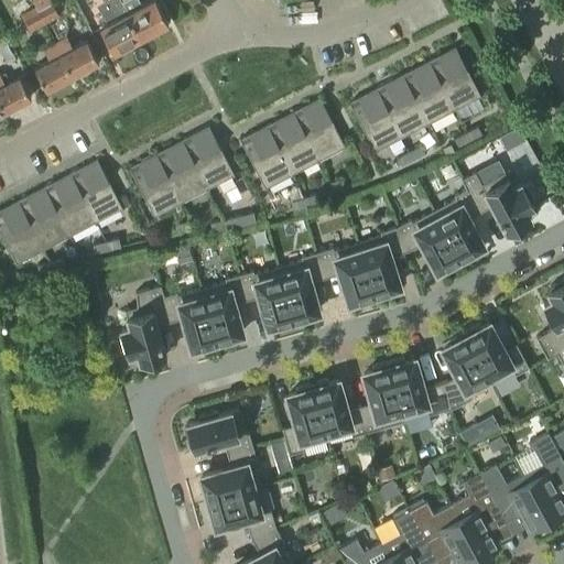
[(35,7),(31,0),(25,0),(15,6),(31,32),(44,25),(35,7)]
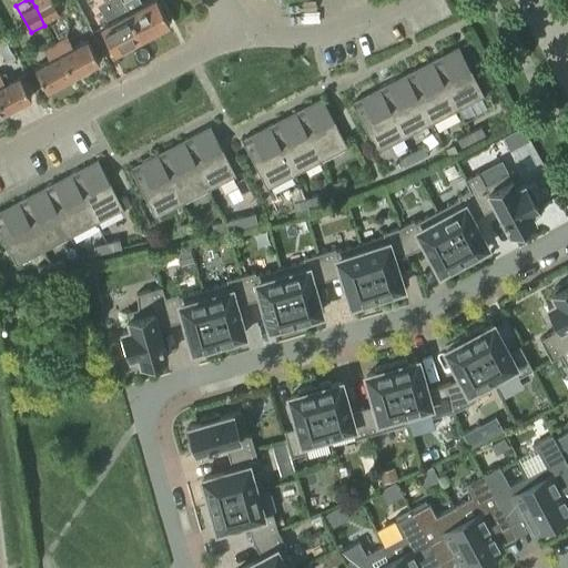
[(50,0),(31,0),(36,7),(44,26),(60,18),(50,0)]
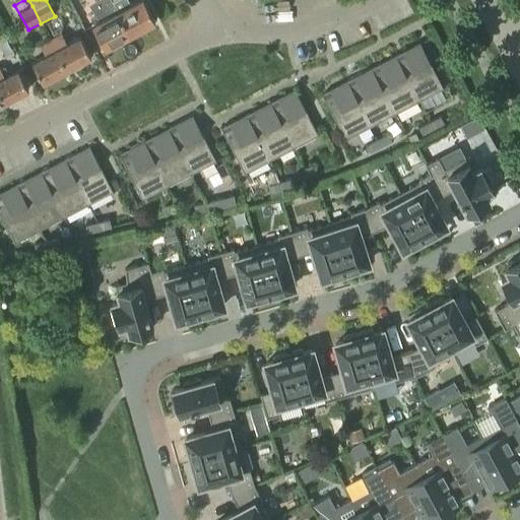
[(95,0),(88,4),(98,21),(90,25),(103,49),(127,36),(111,4),(108,0),(95,0)]
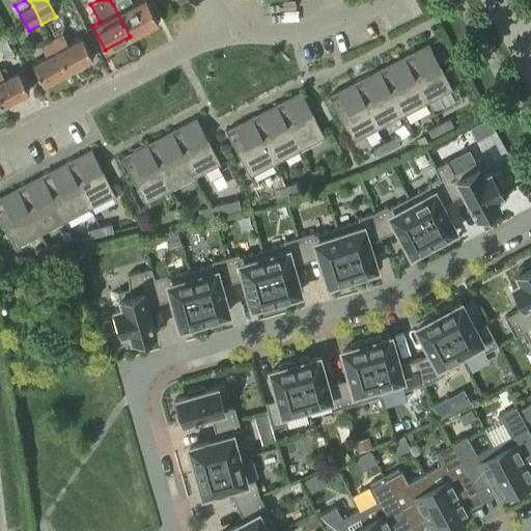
[(143,0),(140,0),(133,4),(130,0),(116,0),(114,1),(113,0),(110,0),(113,4),(130,36),(156,22),(143,0)]
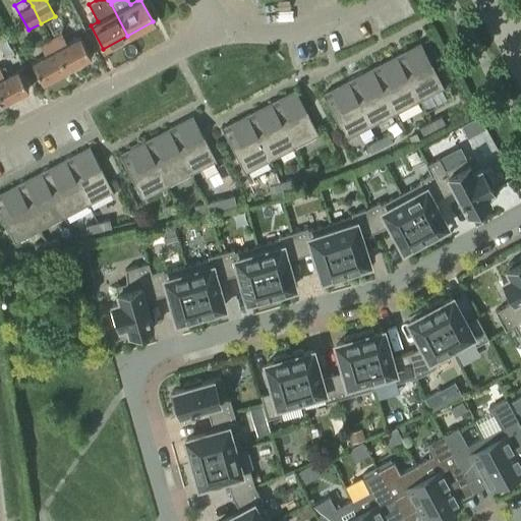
[(89,56),(78,38),(76,39),(71,29),(59,36),(50,40),(65,69),(89,56)]
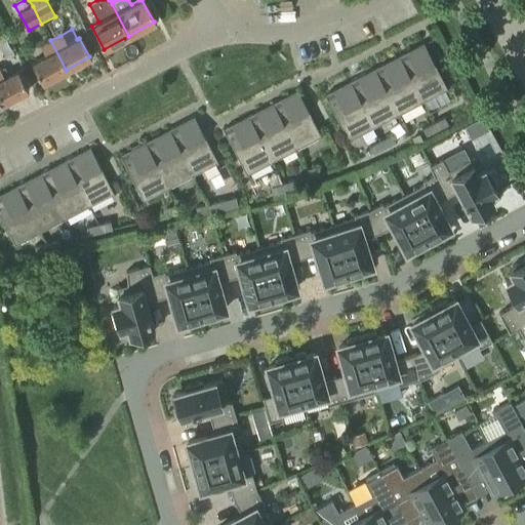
[(50,40),(39,46),(34,49),(39,61),(31,65),(40,83),(66,70),(50,40)]
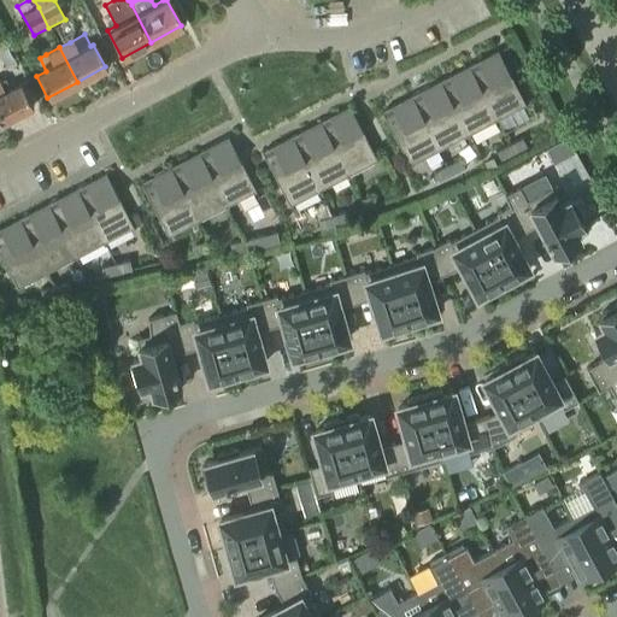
[(470,68),(499,119),(524,106),(497,53),(470,68)]
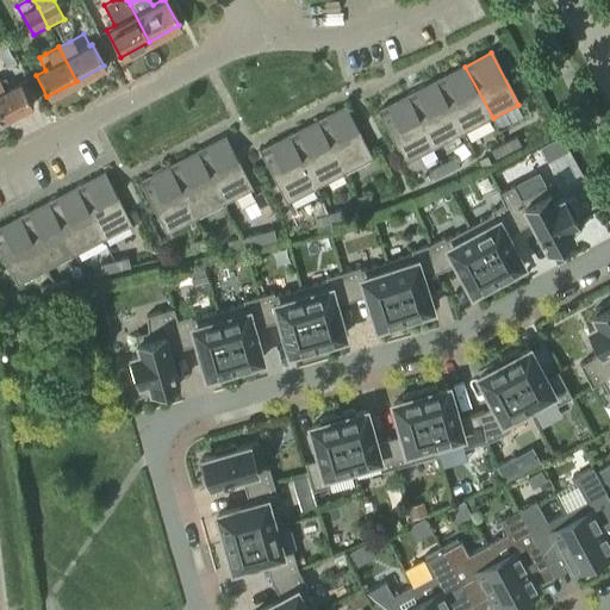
[(465,67),(436,81),(464,134),(493,118),(465,67)]
